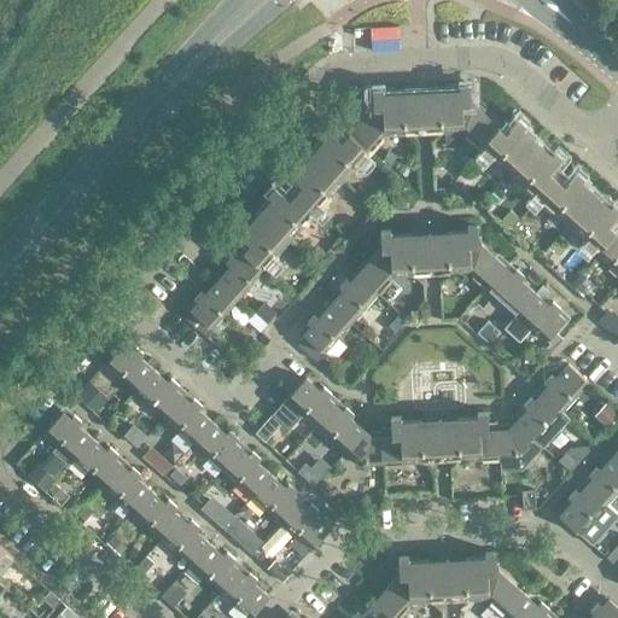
[(526,124),(518,118),(509,128),(505,124),(501,128),(473,103),(471,103),(470,85),(460,85),(460,89),(439,89),(420,91),(423,133),(464,130),(465,133),(462,135),(493,162),(495,159),(509,173),(524,185),(520,187),(551,215),(553,211),(582,238),(579,240),(595,254),(616,231),(608,223),(617,211),(617,207),(613,203),(610,207),(581,181),(584,178),(577,170),(564,185),(549,172),(561,157),(554,150),(552,153),(523,128),(526,124)]
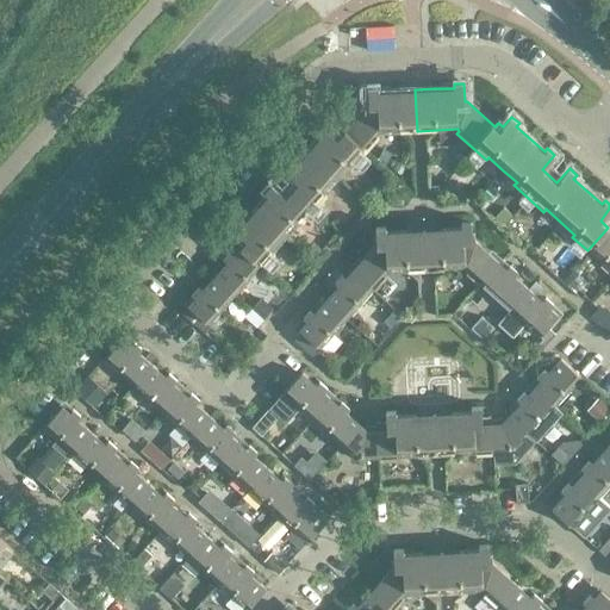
[(334,135),(324,125),(317,134),(321,136),(296,165),(292,162),(285,169),(299,181),(286,197),(272,184),(266,191),(269,194),(243,223),(240,219),(234,226),(248,240),(241,247),(263,267),(278,251),(275,249),(302,219),(305,223),(330,194),(327,192),(338,179),(344,185),(349,180),(342,174),(353,162),(356,165),(381,137),(378,135),(379,132),(417,131),(415,89),(378,92),(378,87),(368,87),(368,106),(366,106),(341,135),(337,131),(334,135)]
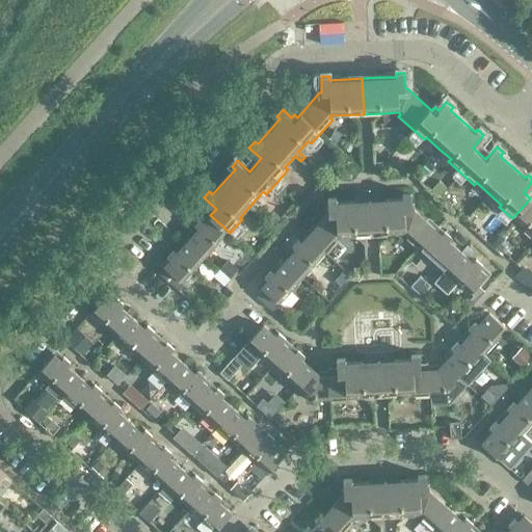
[(350,178),(357,169),(352,164),(344,171),(350,178)]
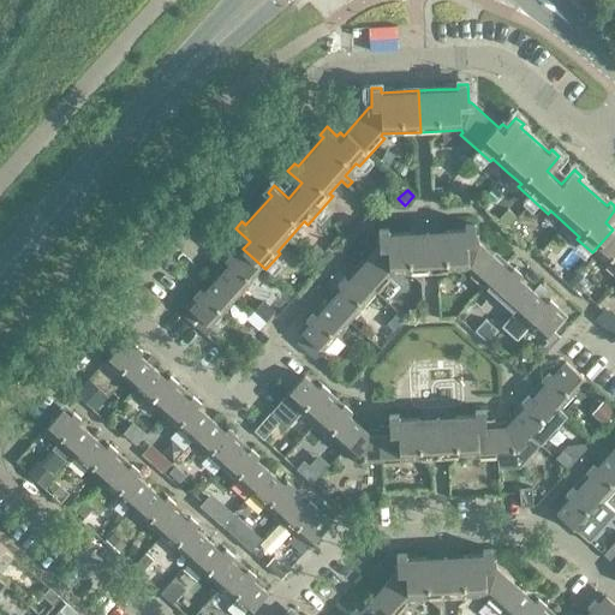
[(465,225),(465,230),(427,231),(429,273),(469,270),(471,272),(467,275),(483,288),(503,266),(479,243),(476,243),(475,224),(465,225)]
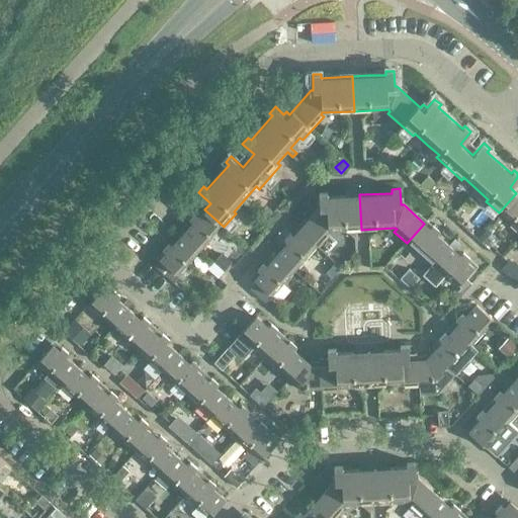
[(318,209),(298,230),(318,247),(329,235),(327,233),(329,232),(361,230),(359,194),(328,196),(328,192),(319,193),(320,208),(318,209)]
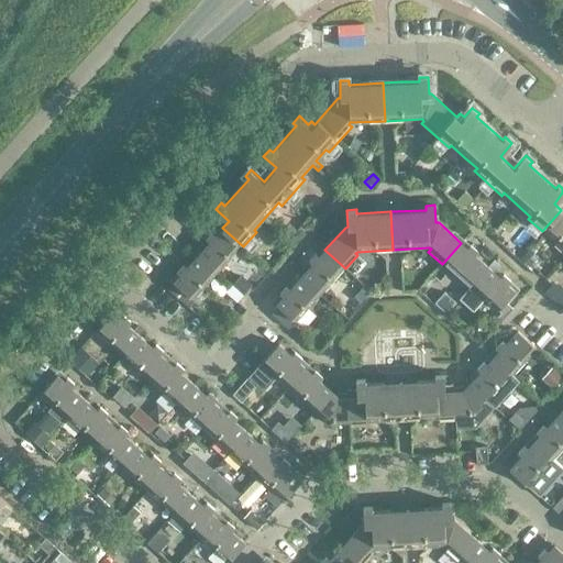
[(562,211),(561,210),(542,231),(555,243),(558,241),(562,245),(562,211)]
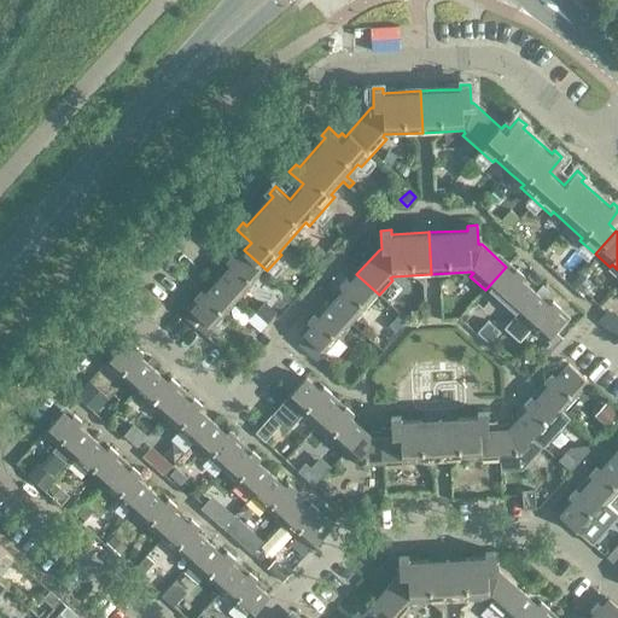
[(231,266),(217,280),(238,298),(251,284),(254,286),(267,270),(244,250),(238,257),(233,254),(227,262),(231,266)]
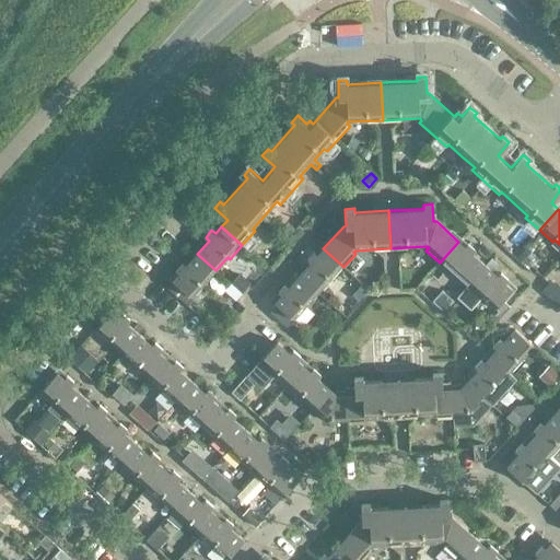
[(465,247),(458,242),(440,263),(453,275),(455,271),(468,283),(486,265),(473,254),(476,251),(468,244),(465,247)]
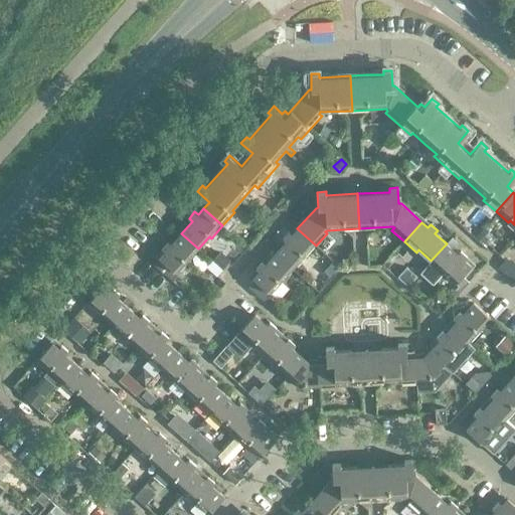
[(473,235),(478,230),(470,222),(465,228),(473,235)]
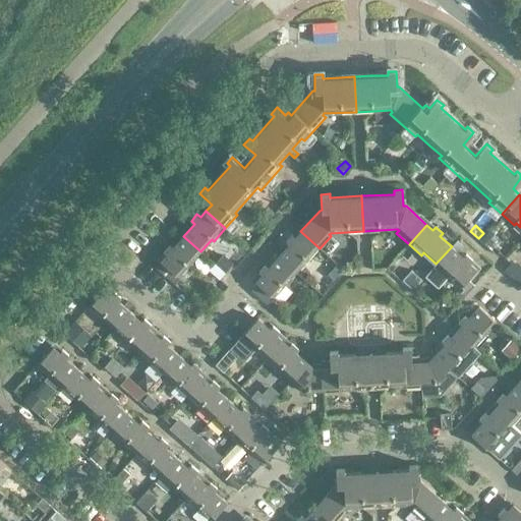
[(289,244),(278,256),(295,272),(306,259),(308,262),(320,248),(300,231),(295,237),(292,235),(286,241),(289,244)]
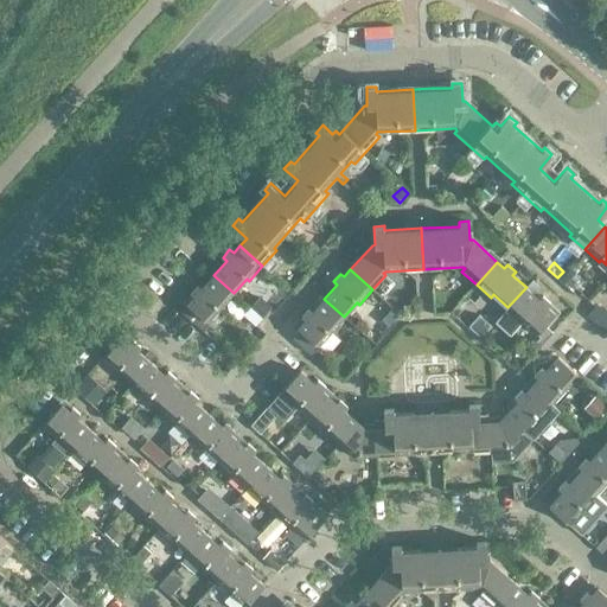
[(234,293),(213,275),(202,288),(198,285),(191,293),(195,296),(187,304),(210,325),(224,308),(222,306),(234,293)]
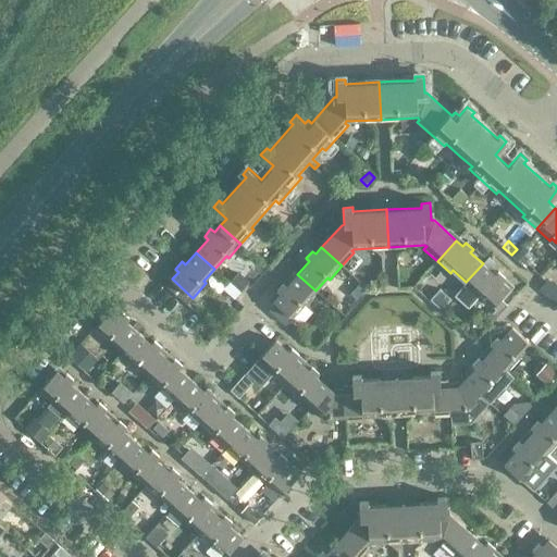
[(495,275),(483,263),(466,282),(454,295),(468,308),(480,295),(492,307),(509,287),(503,282),(505,279),(498,272),(495,275)]
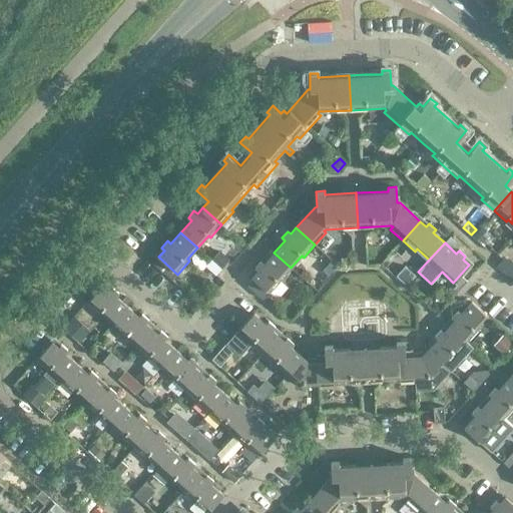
[(253,280),(248,286),(263,299),(268,292),(269,293),(271,295),(283,282),(281,280),(291,268),(274,252),(264,264),(261,262),(254,268),(258,271),(251,278),(253,280)]
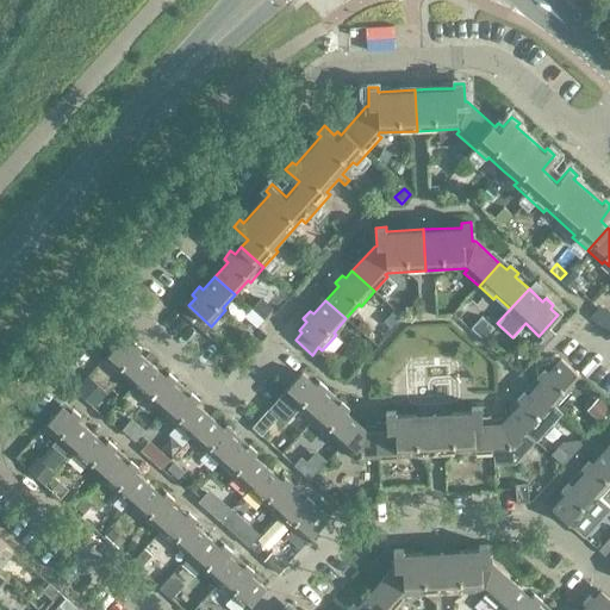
[(391,328),(400,317),(388,305),(378,317),(391,328)]
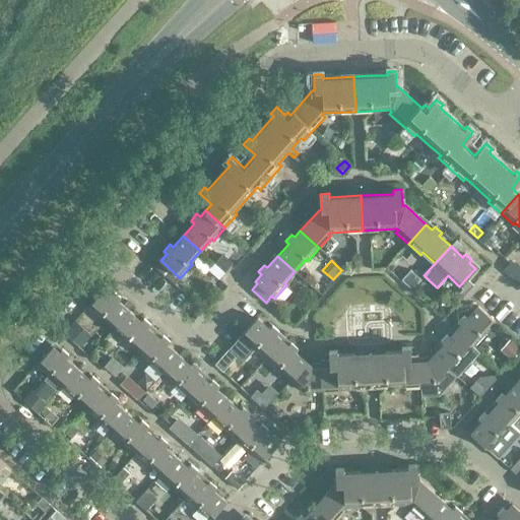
[(519,269),(510,262),(509,264),(503,270),(515,280),(519,274),(519,269)]
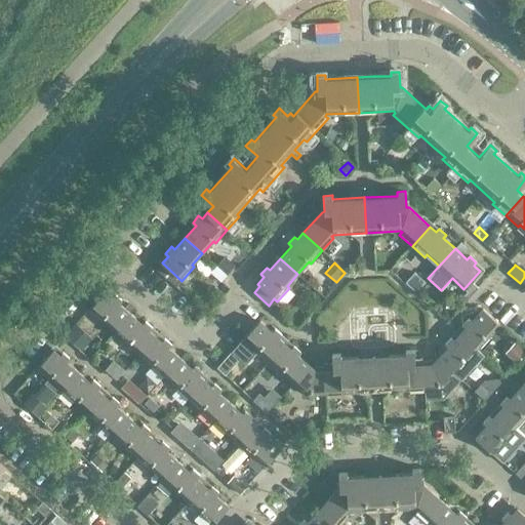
[(416,291),(422,284),(418,280),(411,287),(416,291)]
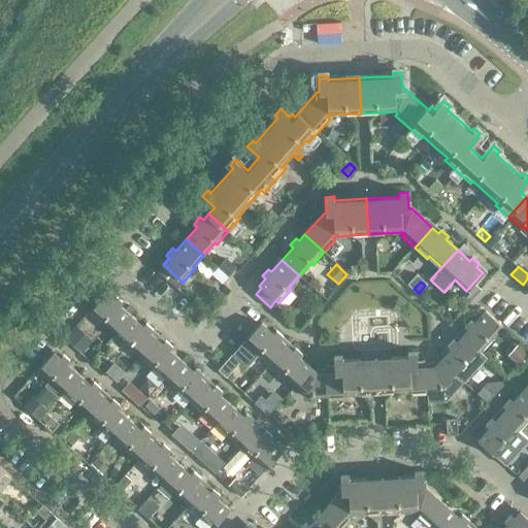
[(112,298),(106,292),(88,311),(102,324),(104,322),(116,333),(132,316),(120,304),(123,301),(116,295),(112,298)]
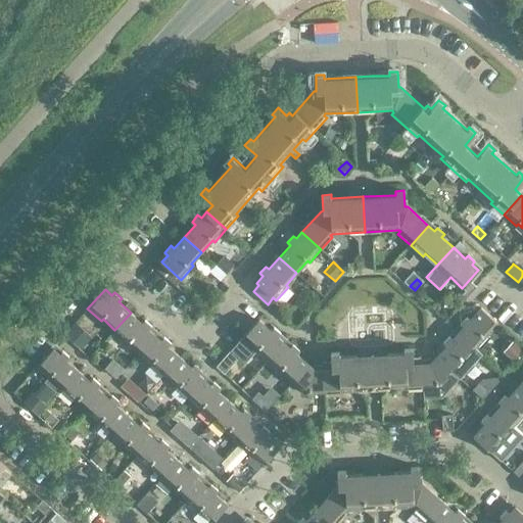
[(464,326),(458,332),(477,350),(489,337),(486,335),(498,323),(481,307),(470,320),(467,317),(461,324),(464,326)]
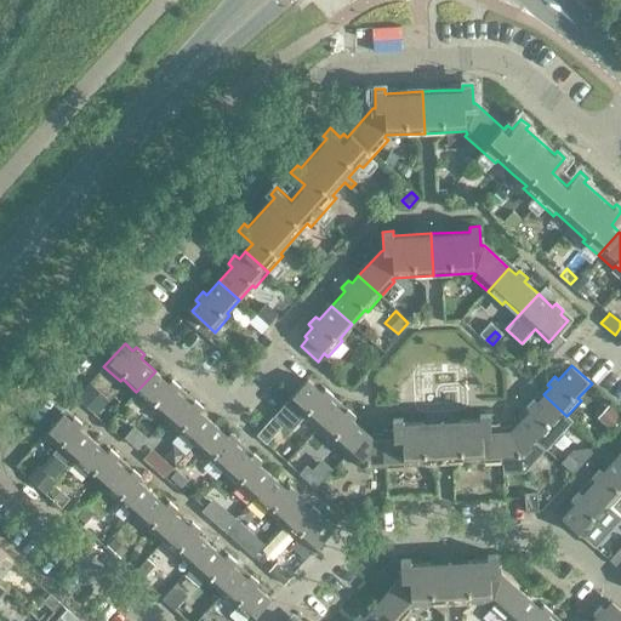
[(169,383),(155,371),(136,392),(151,404),(148,406),(164,421),(184,397),(177,391),(180,387),(172,380),(169,383)]
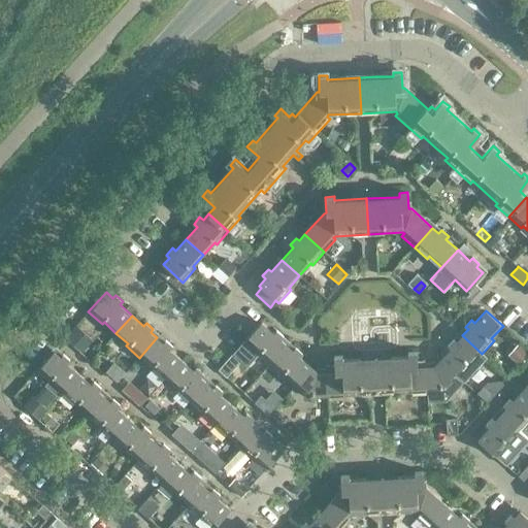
[(273,333),(261,322),(233,353),(248,365),(257,354),(269,365),(271,363),(287,345),(281,339),(283,336),(276,330),(273,333)]
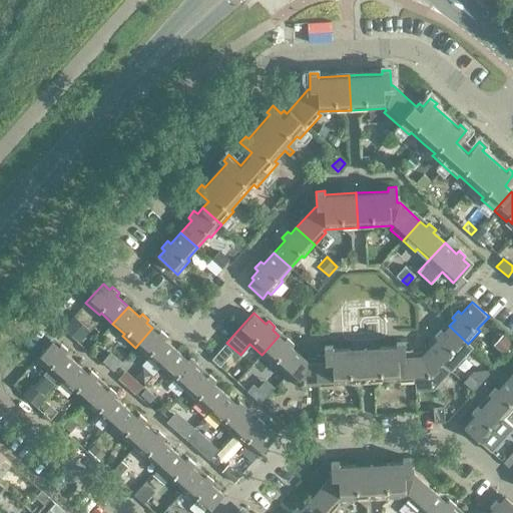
[(90,331),(75,317),(64,329),(80,343),(90,331)]
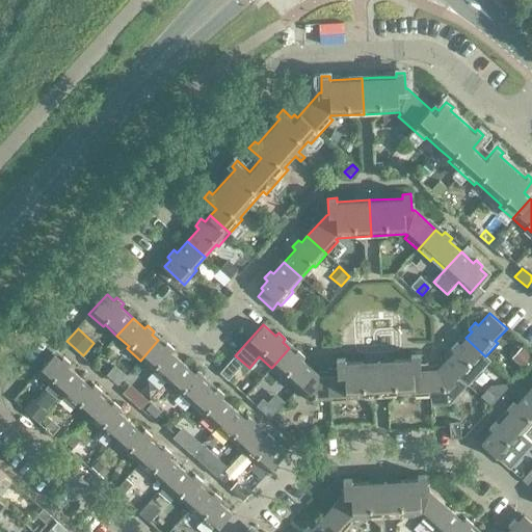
[(490,360),(485,356),(466,338),(460,344),(457,342),(451,348),(454,351),(444,364),(460,379),(468,386),(490,360)]
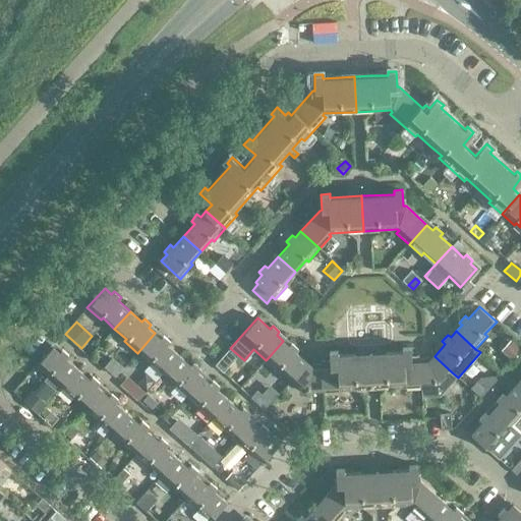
[(161,339),(155,333),(137,353),(150,364),(152,361),(164,372),(179,355),(167,345),(170,342),(164,336),(161,339)]
